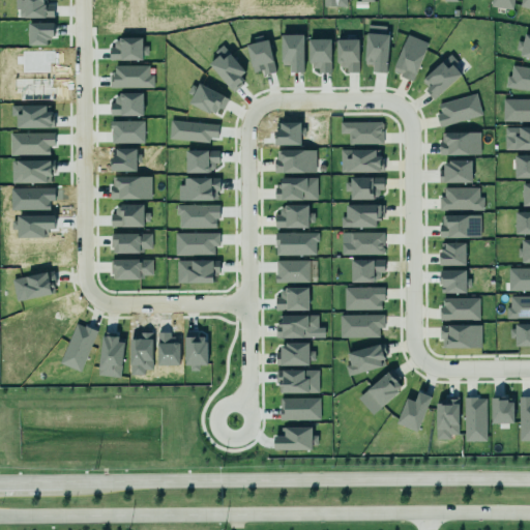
[(513,0),(492,0),(491,6),(512,9),(513,0)]
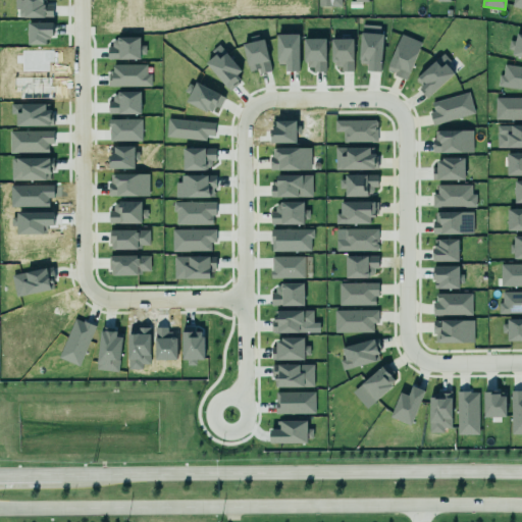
[(521,0),(514,0),(513,8),(521,8),(521,0)]
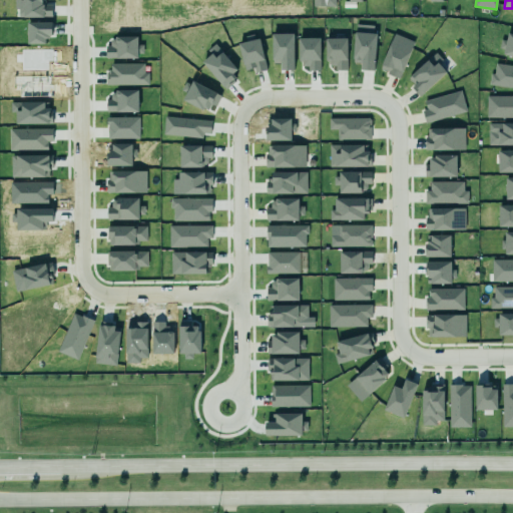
[(375,70),(376,33),(354,33),(354,62),(361,62),(361,70),(375,70)]
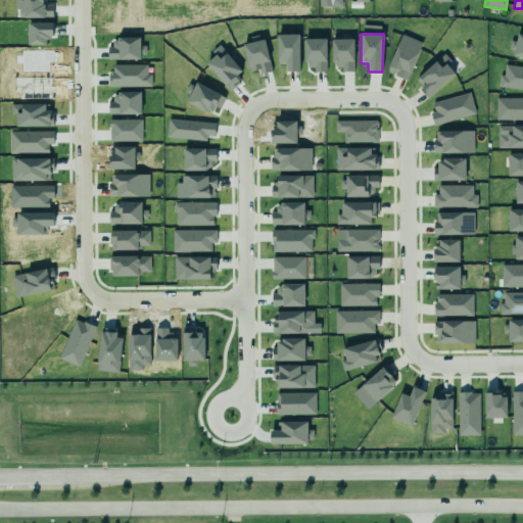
[(508,54),(522,56),(522,35),(518,34),(517,41),(511,40),(508,54)]
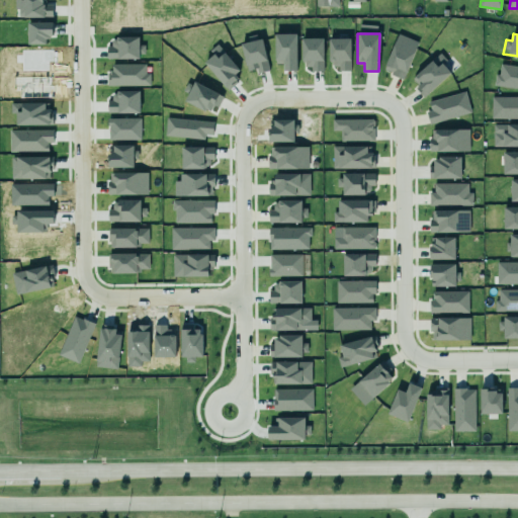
[(338,34),(349,34),(349,69),(338,69),(337,66),(329,60),(329,35),(338,34)]
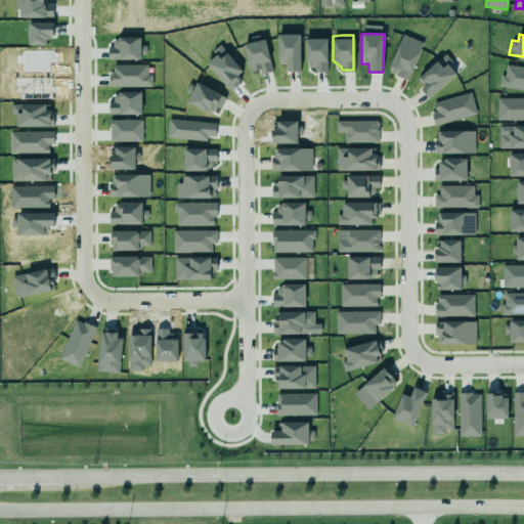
[(390,74),(410,79),(421,40),(400,35),(390,74)]
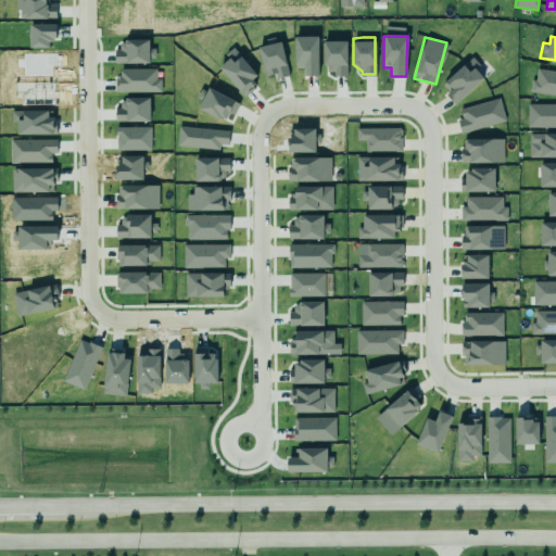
[(440,86),(456,103),(485,77),(469,59),(440,86)]
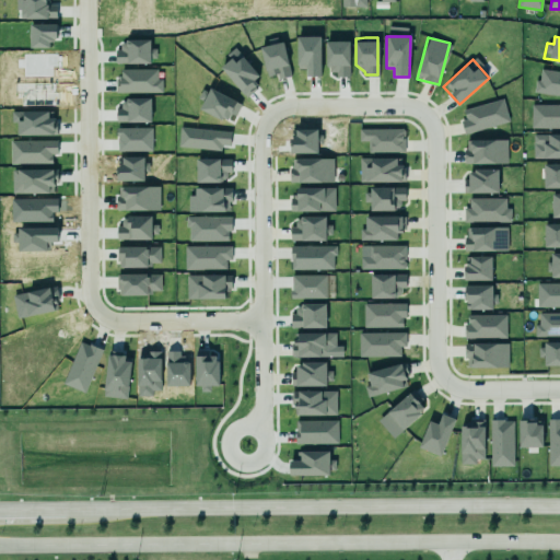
[(559,71),(539,68),(535,92),(559,96),(559,71)]
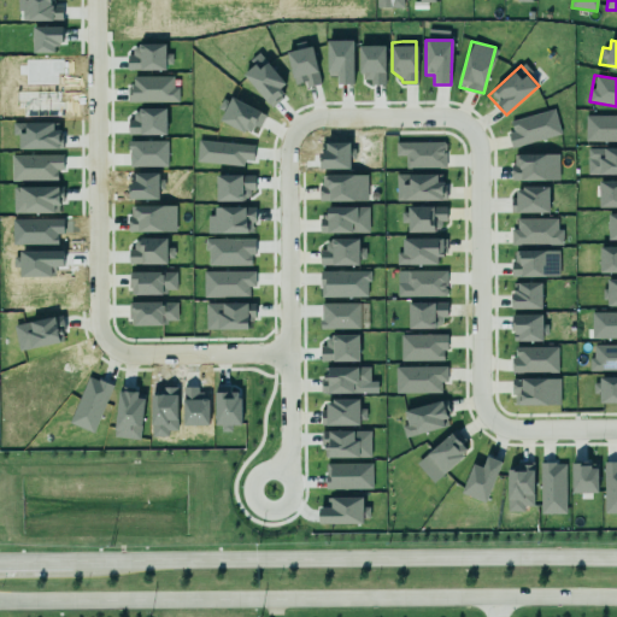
[(551,107),(558,131),(510,146),(506,131),(512,130),(509,119),(551,107)]
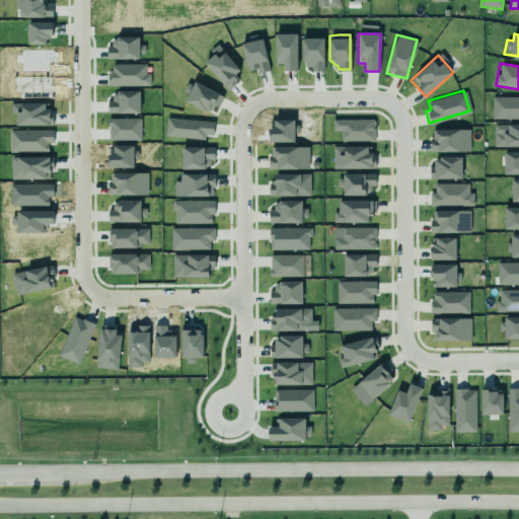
[(518,96),(492,97),(493,119),(518,119),(518,96)]
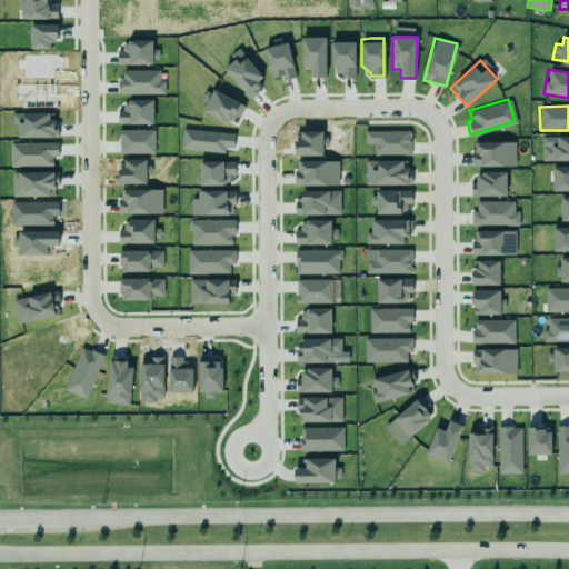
[(411,131),(366,130),(365,143),(373,143),(373,155),(411,155),(411,131)]
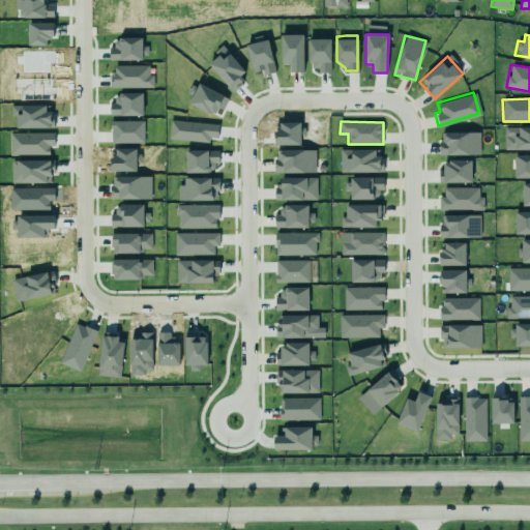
[(505,150),(529,149),(529,126),(509,127),(509,136),(504,136),(505,150)]
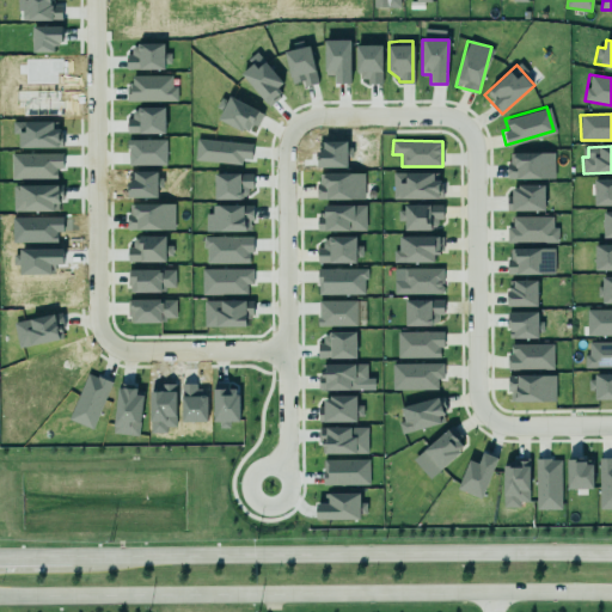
[(555,178),(555,152),(508,153),(508,179),(555,178)]
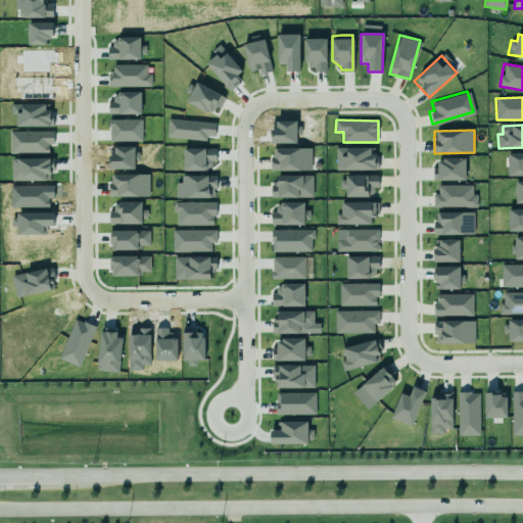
[(53,131),(10,132),(11,153),(49,152),(48,144),(53,144),(53,131)]
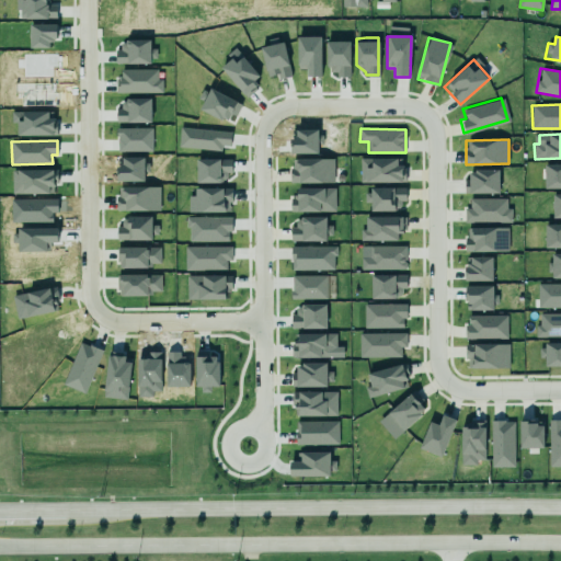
[(334,159),(292,159),(292,182),(334,183),(334,159)]
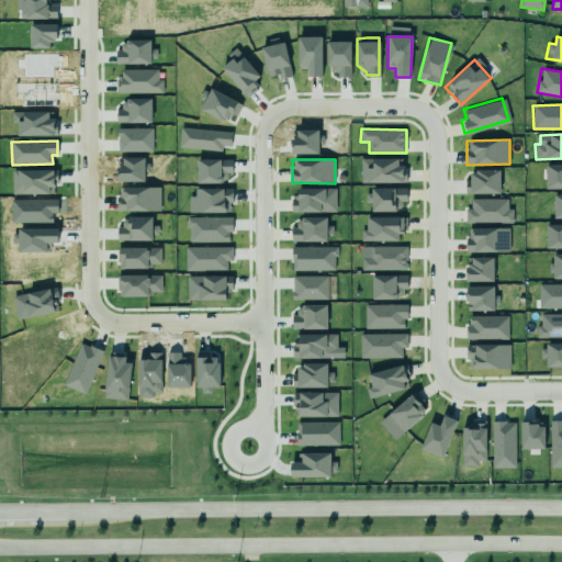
[(361,182),(406,183),(406,167),(398,167),(398,159),(361,159),(361,182)]
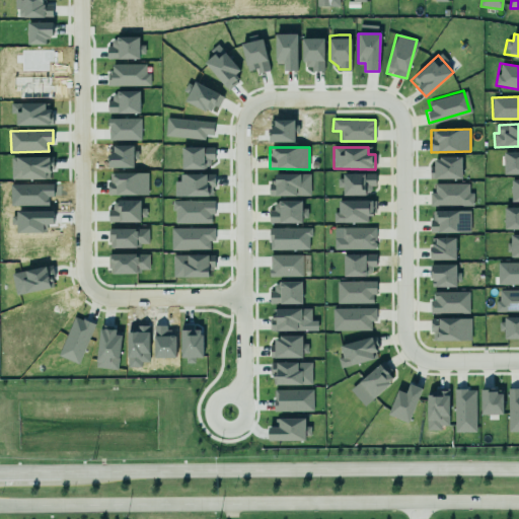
[(504,173),(518,173),(518,151),(504,151),(504,173)]
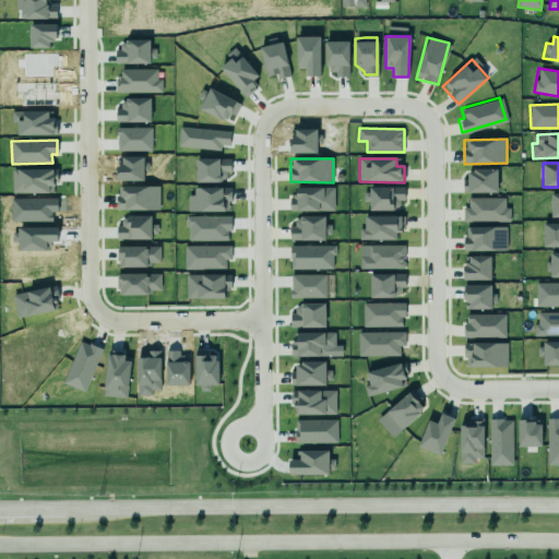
[(13,193),(54,192),(54,168),(12,169),(13,193)]
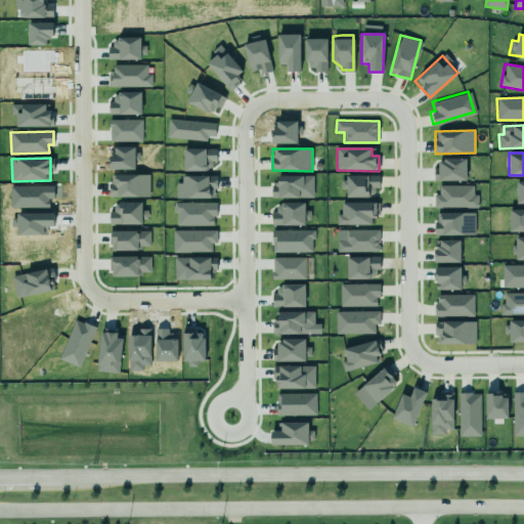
[(466,159),(435,160),(436,181),(466,180),(466,159)]
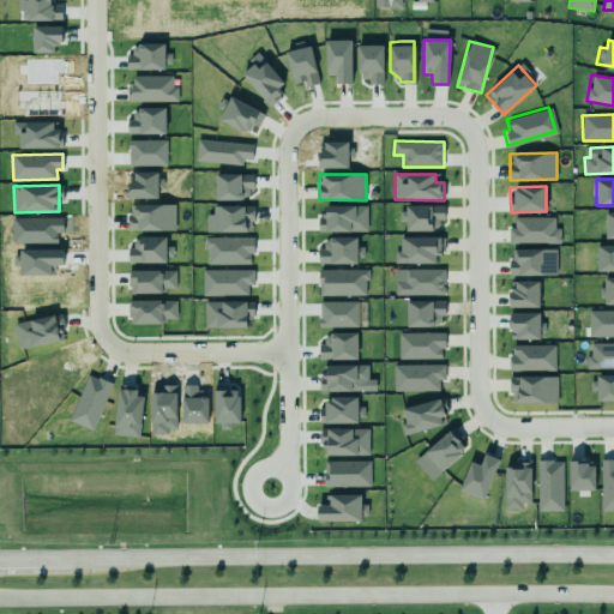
[(404,202),(404,208),(397,208),(398,222),(403,223),(403,230),(434,228),(444,221),(444,212),(443,200),(404,202)]
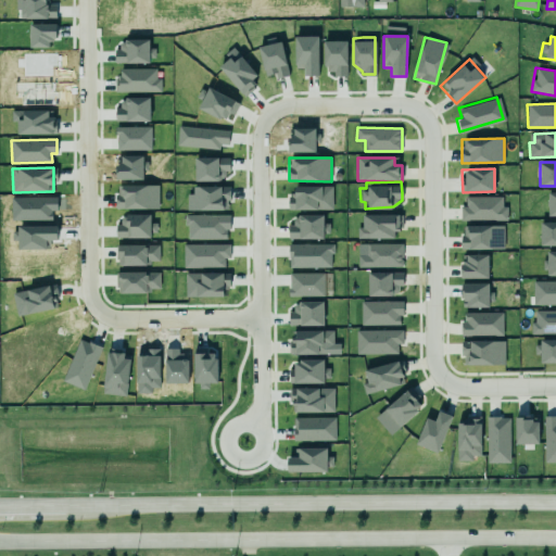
[(159,185),(116,186),(116,210),(159,209),(159,185)]
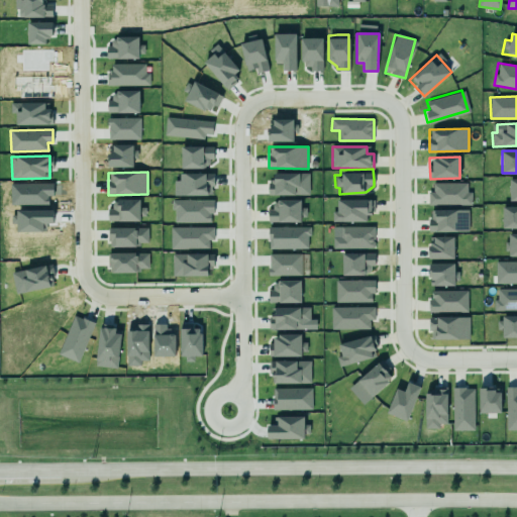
[(309,173),(274,174),(274,180),(268,180),(269,196),(309,195),(309,173)]
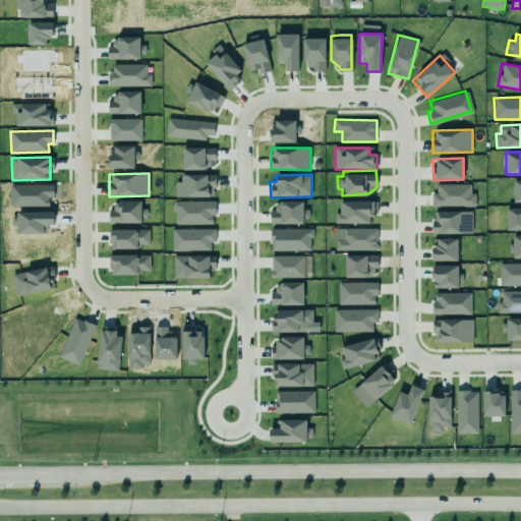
[(428,182),(429,206),(472,207),(472,181),(433,180),(428,182)]
